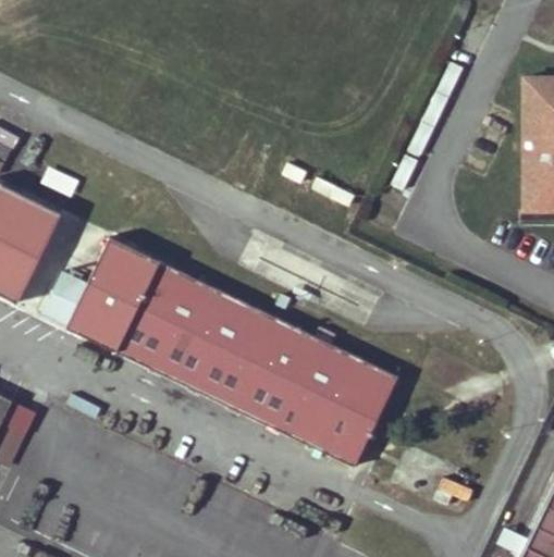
[(553,75),(521,76),(521,214),(553,213),(553,75)]
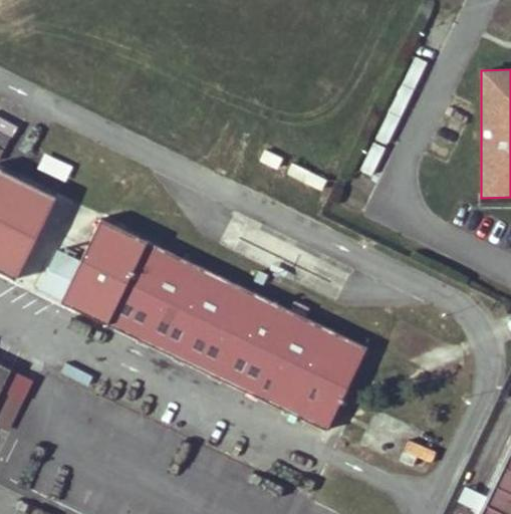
[(0,160),(19,125),(0,114),(0,160)]
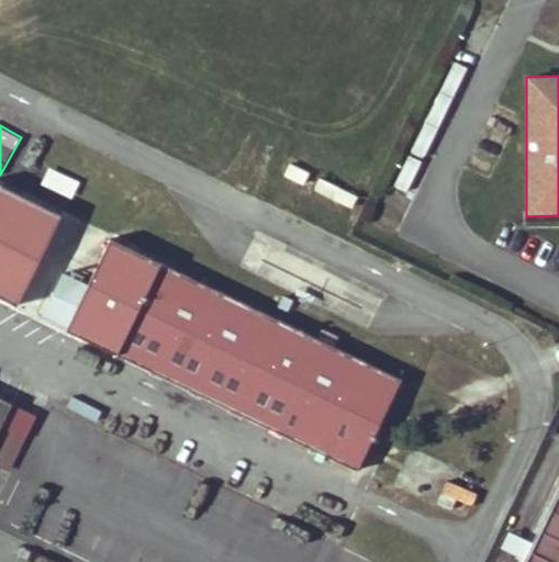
[(63,218),(0,187),(0,295),(20,305),(63,218)]
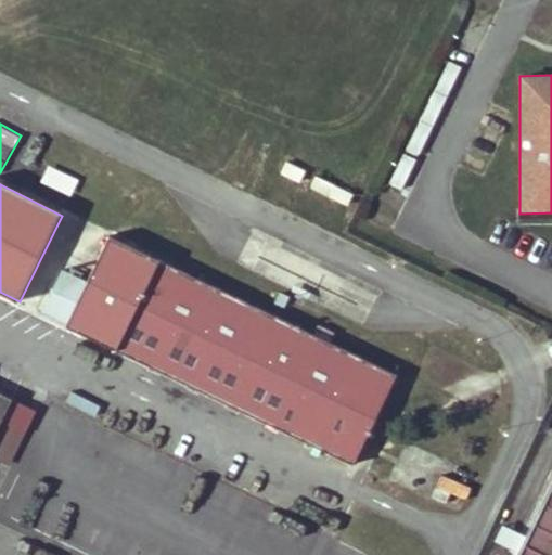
[(397,375),(107,236),(65,325),(354,464),(397,375)]
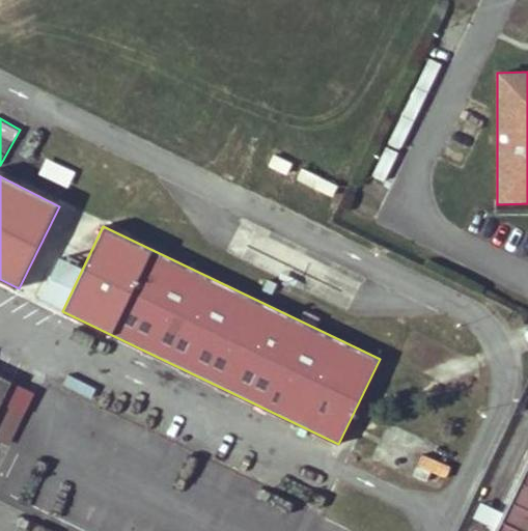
[(0,378),(0,407),(11,384),(0,378)]
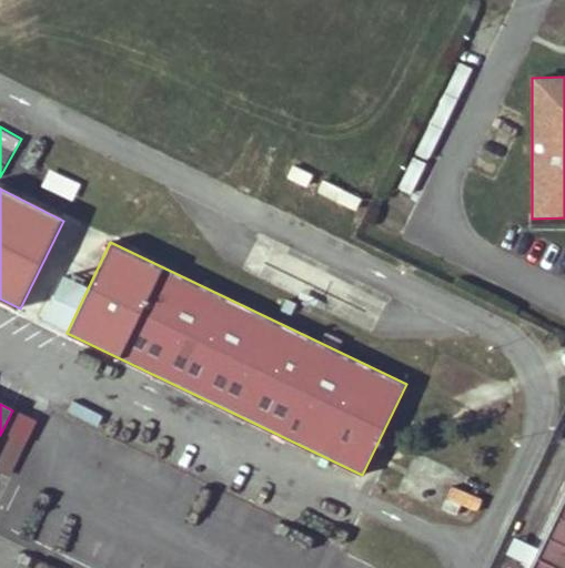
[(454,489),(451,504),(483,510),(486,496),(454,489)]
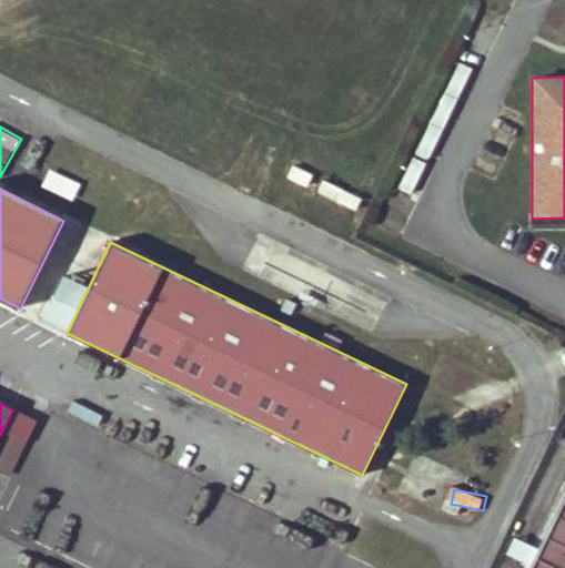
[(564,494),(528,567),(564,567),(564,494)]
